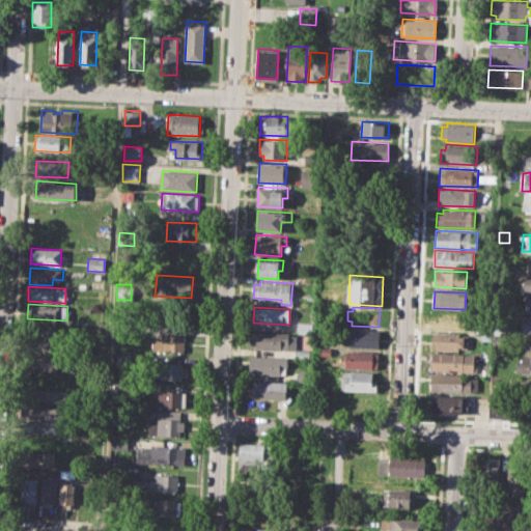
[(434,312),(466,313),(466,329),(432,327),(434,312)]
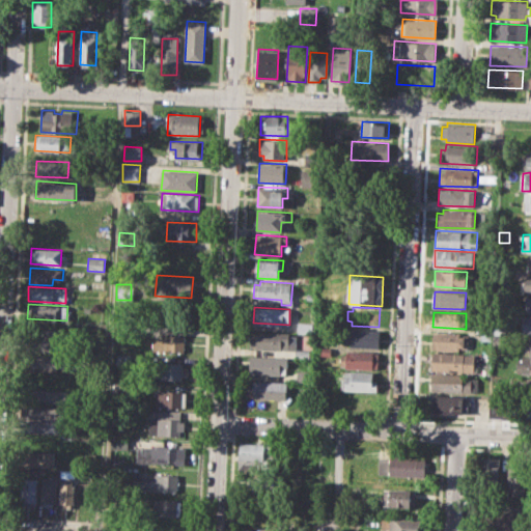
[(523,316),(530,316),(530,332),(522,332),(523,316)]
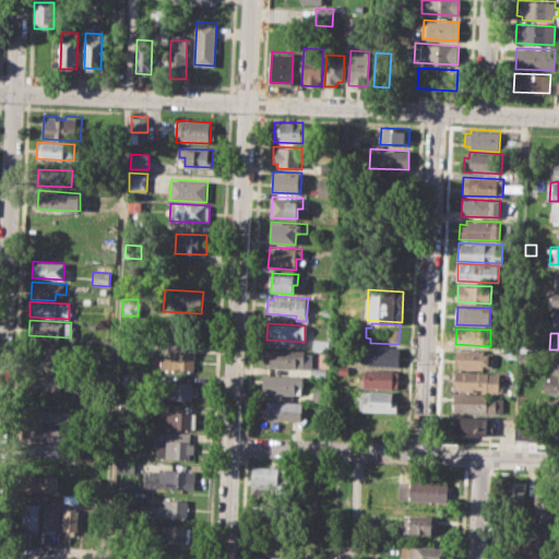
[(312,340),(325,340),(325,349),(312,349),(312,340)]
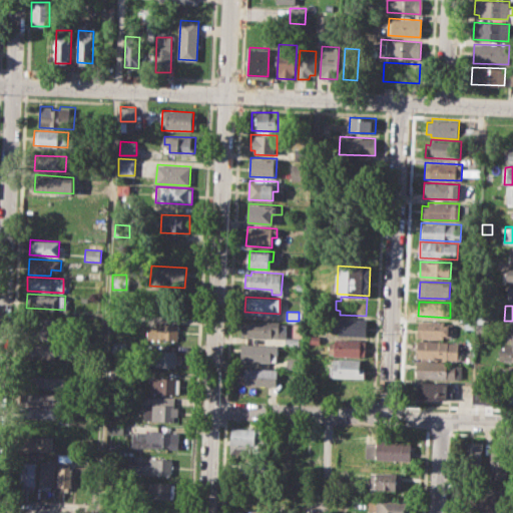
[(128,316),(112,315),(111,325),(128,325),(128,316)]
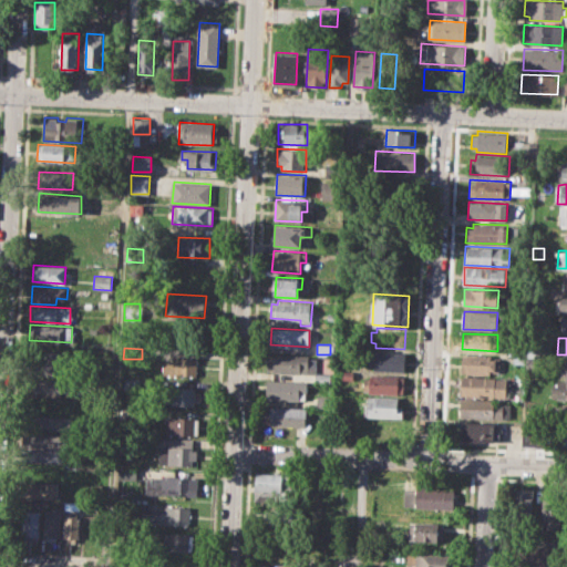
[(38,351),(66,353),(65,374),(37,372),(38,351)]
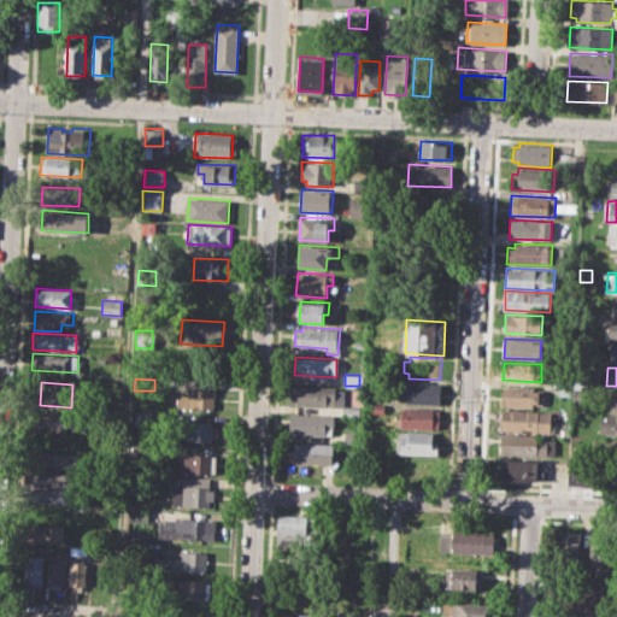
[(407,382),(441,383),(440,404),(405,403),(405,397),(400,397),(401,386),(407,386),(407,382)]
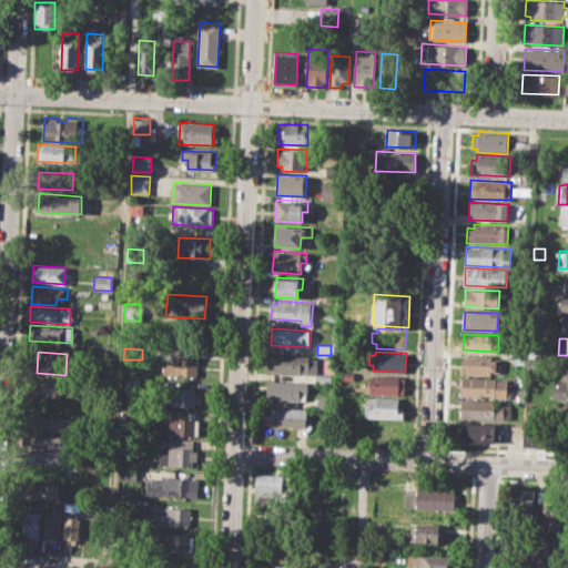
[(270,354),(315,357),(314,375),(270,373),(270,354)]
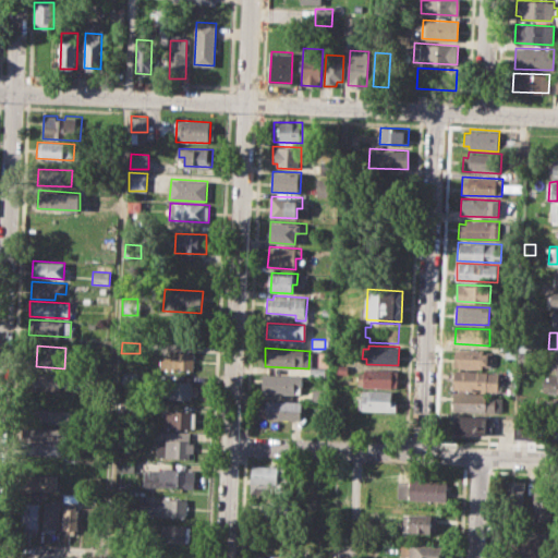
[(455,349),(490,351),(489,368),(453,367),(455,349)]
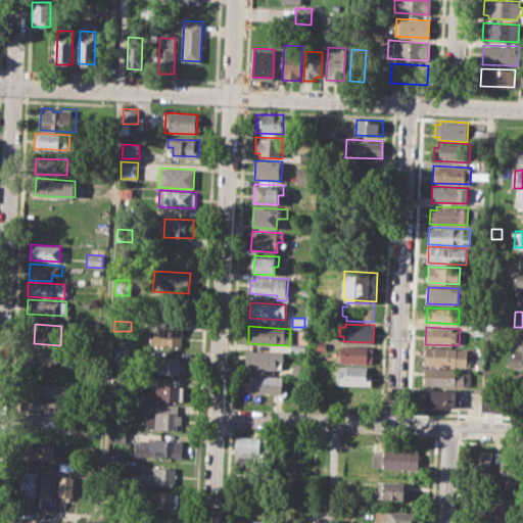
[(150,333),(158,333),(158,328),(183,329),(182,345),(150,344),(150,333)]
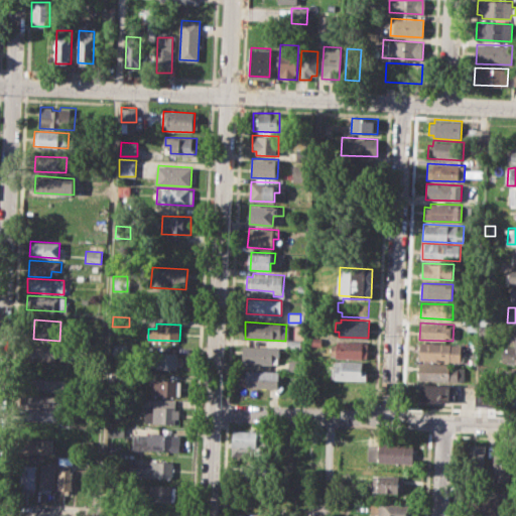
[(480,325),(489,326),(489,336),(479,335),(480,325)]
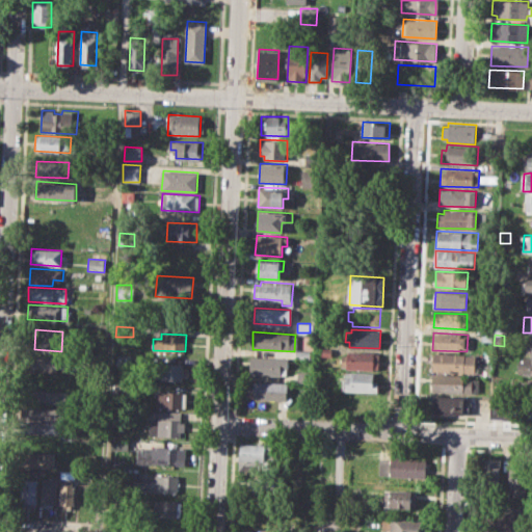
[(346,349),(379,351),(378,370),(347,368),(346,366),(340,365),(341,352),(346,353),(346,349)]
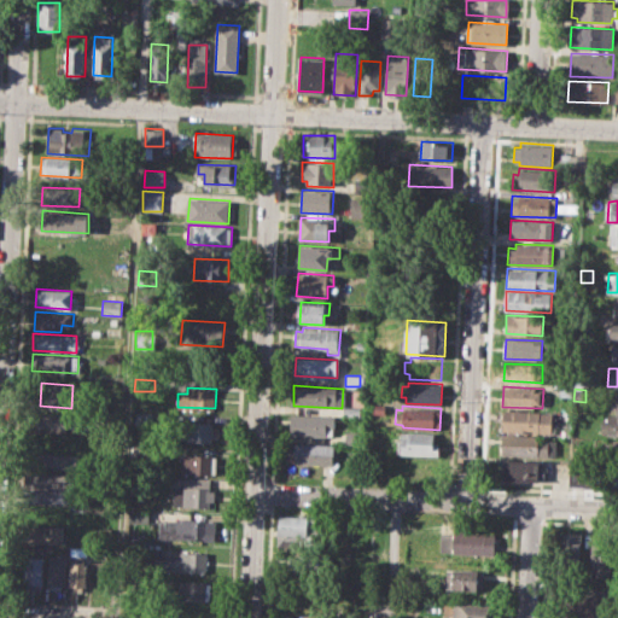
[(344,407),(361,407),(360,418),(344,417),(344,407)]
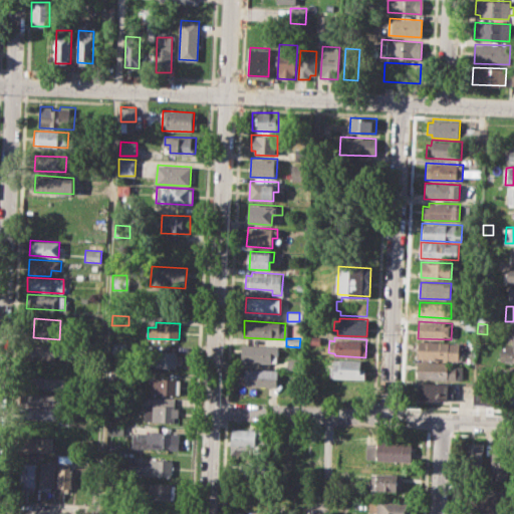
[(418,340),(460,343),(459,359),(417,357),(418,340)]
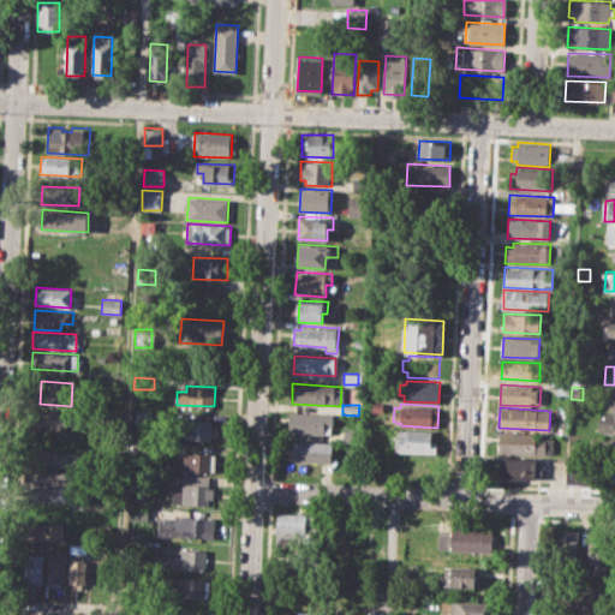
[(136,408),(155,410),(154,425),(135,424),(136,408)]
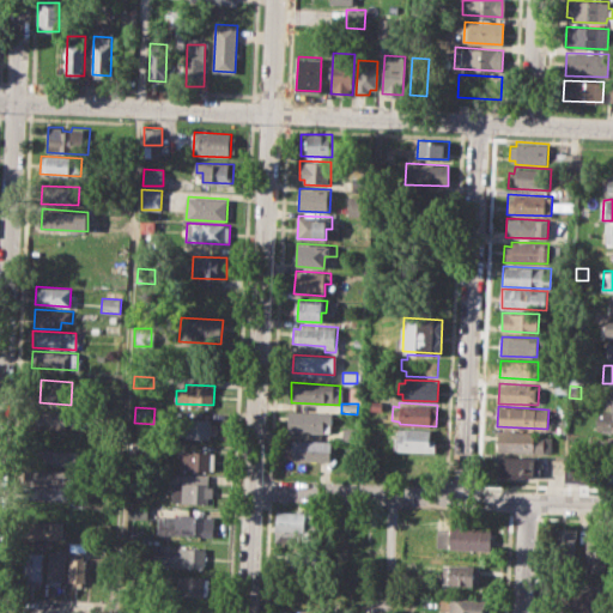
[(29,408),(78,411),(77,425),(28,423),(29,408)]
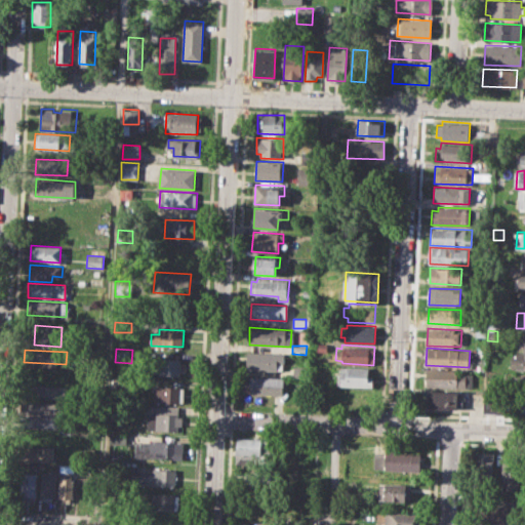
[(248,352),(285,353),(284,370),(247,368),(248,352)]
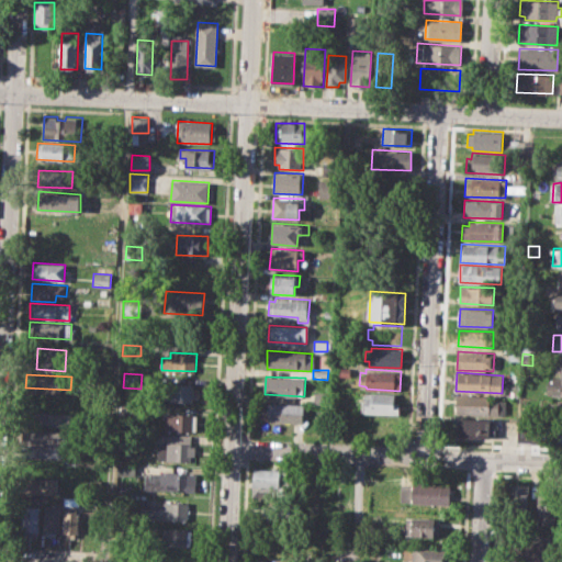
[(552,378),(561,378),(561,394),(544,394),(544,381),(552,381),(552,378)]
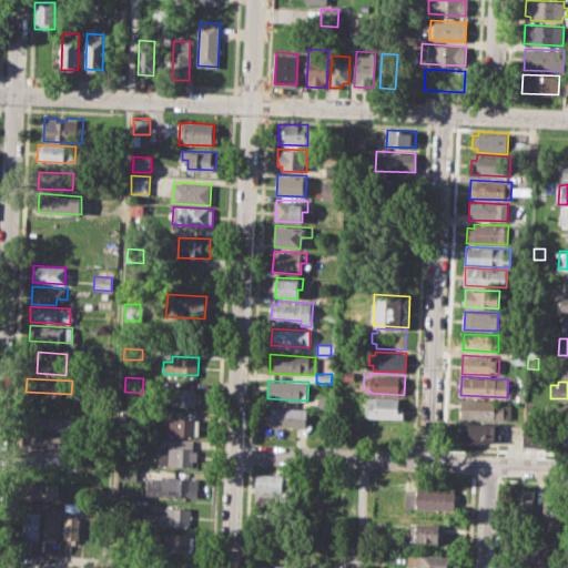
[(166,387),(196,388),(195,406),(165,405),(166,387)]
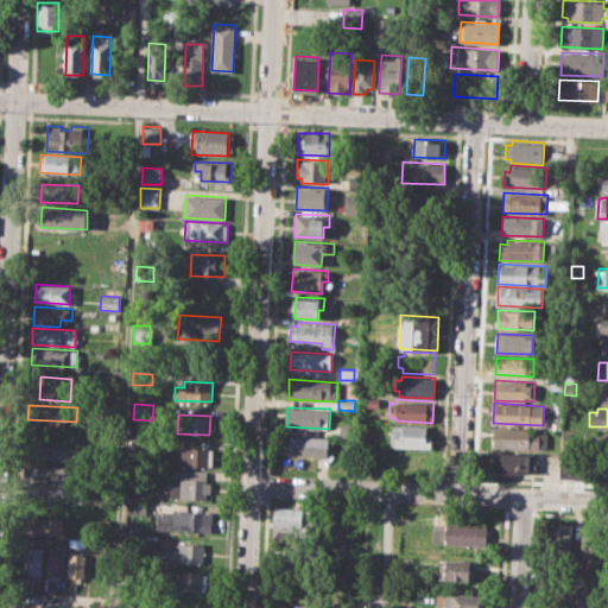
[(339,423),(353,424),(353,438),(339,437),(339,423)]
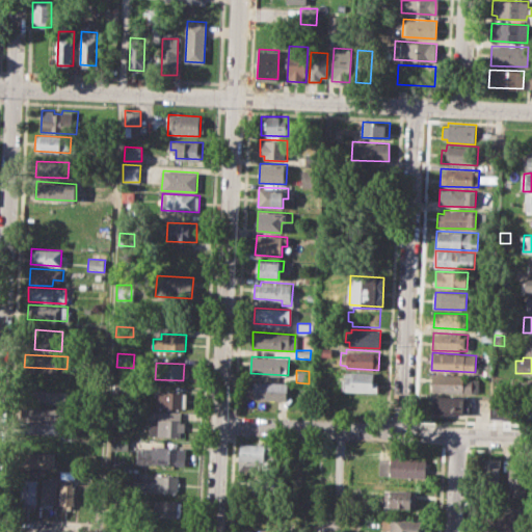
[(345,371),(372,373),(372,381),(378,381),(378,392),(344,390),(345,371)]
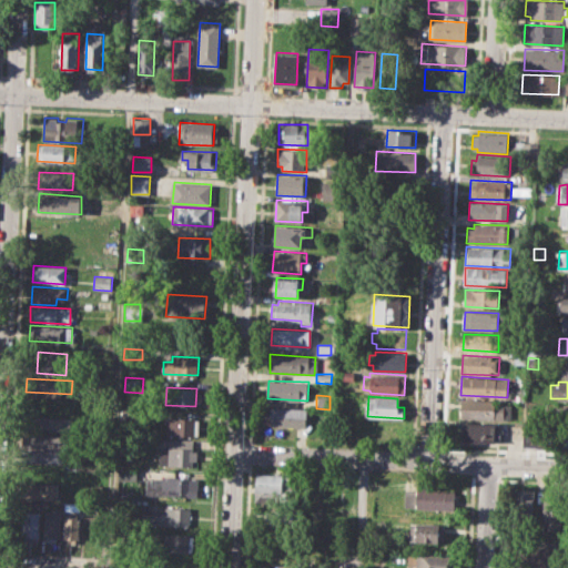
[(462,399),(506,402),(505,419),(460,417),(462,399)]
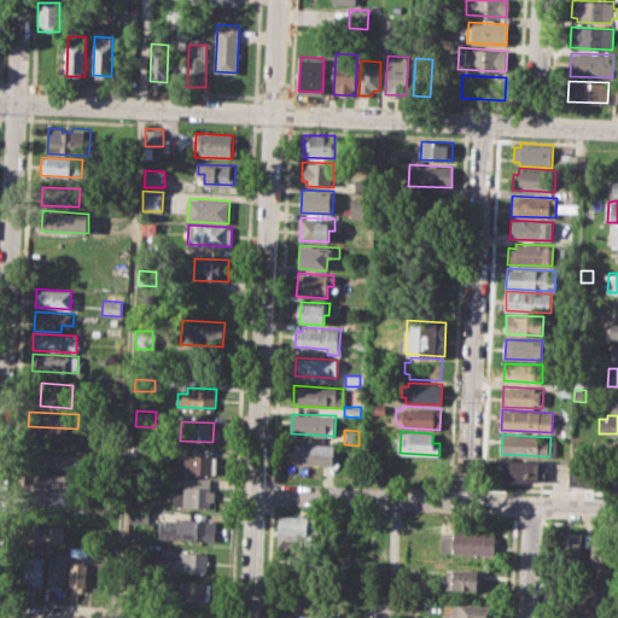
[(605,439),(617,439),(617,461),(604,461),(605,439)]
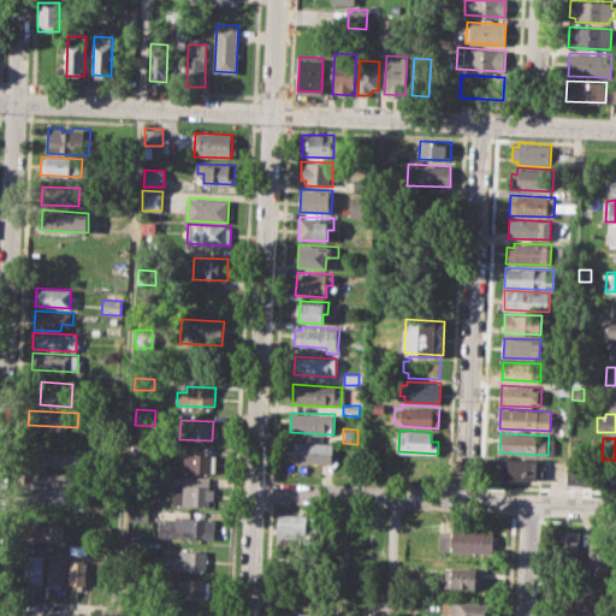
[(289,440),(331,442),(330,462),(288,461),(289,440)]
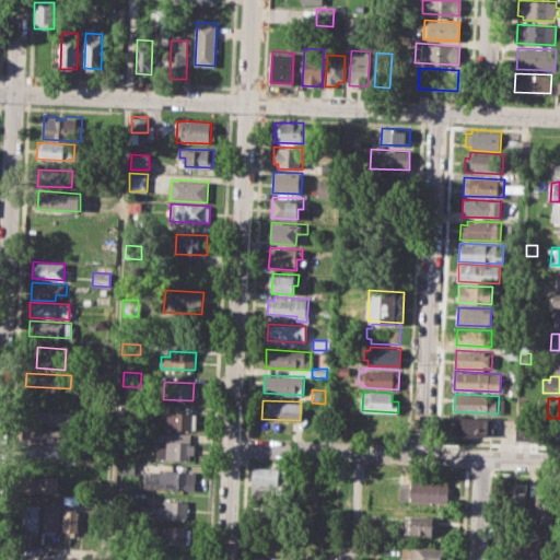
[(120,401),(135,401),(135,413),(120,413),(120,401)]
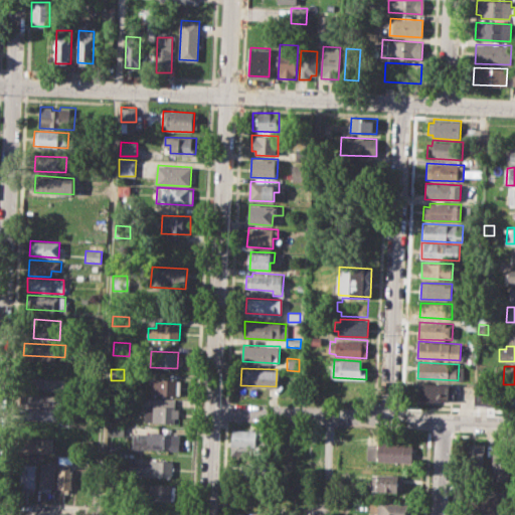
[(33,377),(65,379),(64,390),(33,389),(33,377)]
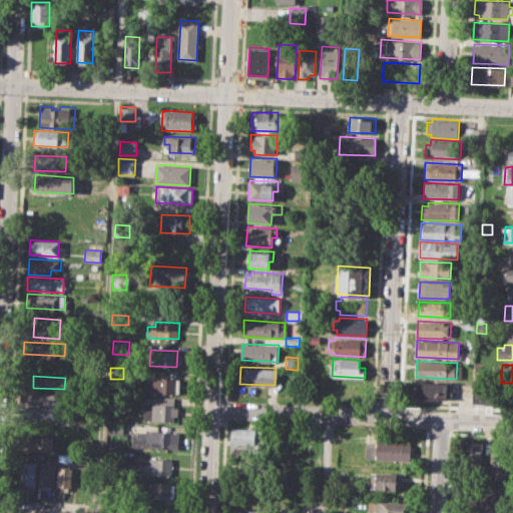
[(151,377),(181,379),(180,394),(150,392),(151,377)]
